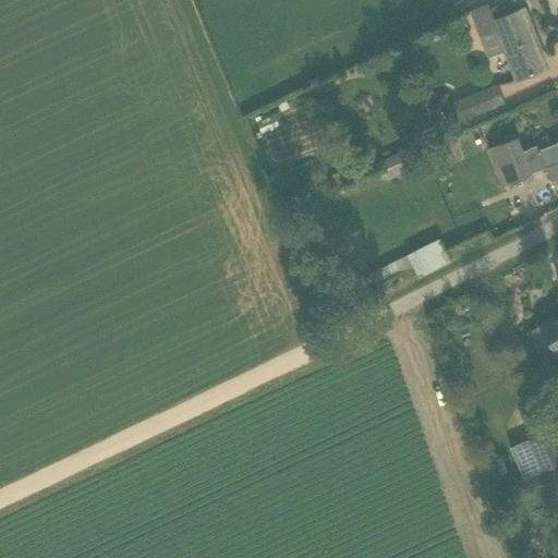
[(524,8),(509,14),(502,0),(497,0),(470,11),(487,57),(493,55),(505,50),(517,79),(547,67),(540,47),(536,48),(534,40),(536,39),(524,8)]
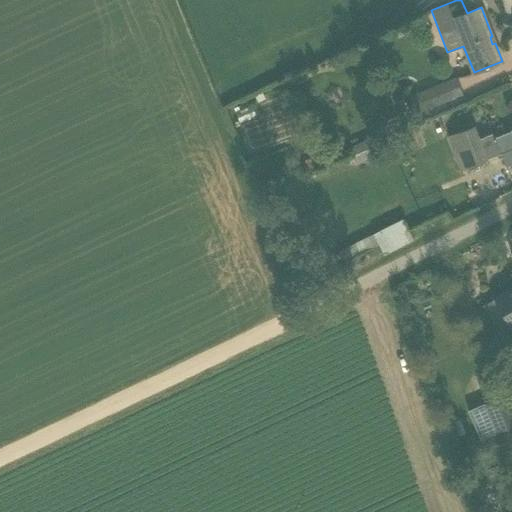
[(417,112),(463,94),(456,78),(411,96),(417,112)]
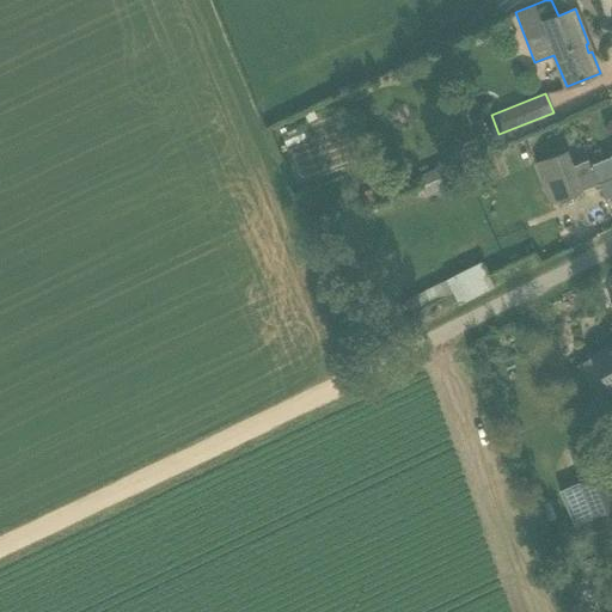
[(551,202),(581,190),(583,189),(567,150),(534,163),(551,202)]
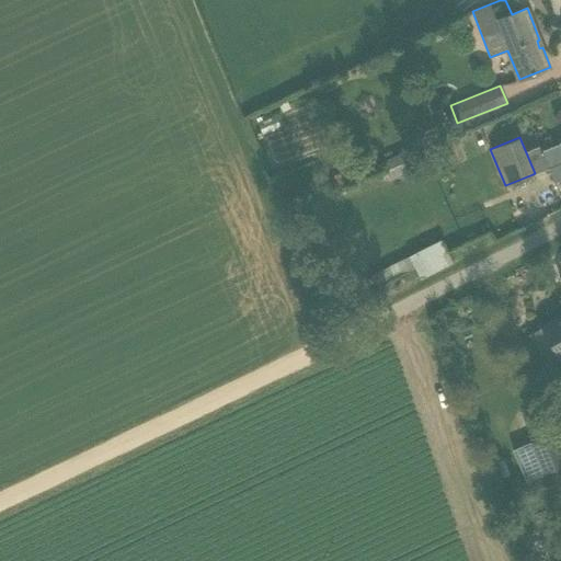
[(560,142),(541,151),(554,182),(560,179),(560,142)]
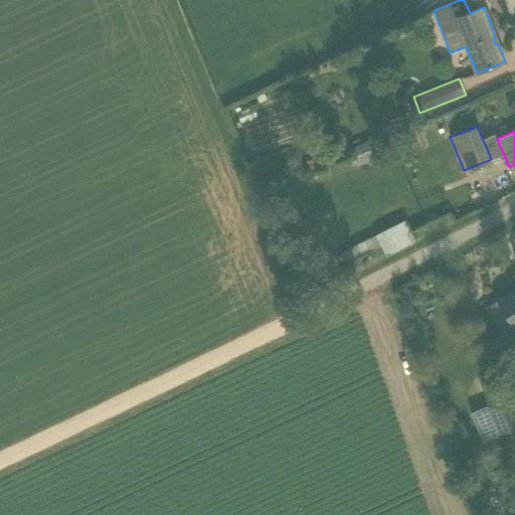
[(514,320),(514,252),(512,254),(514,260),(514,274),(512,276),(514,281),(514,291),(502,299),(514,320)]
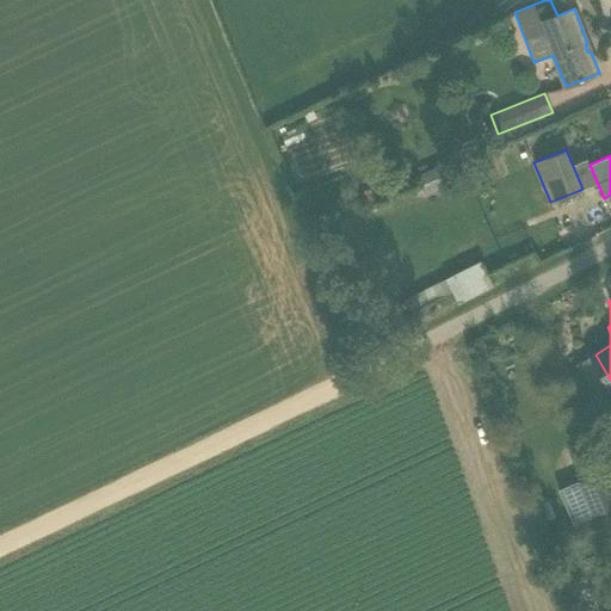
[(610,488),(603,470),(575,483),(590,518),(610,508),(610,488)]
